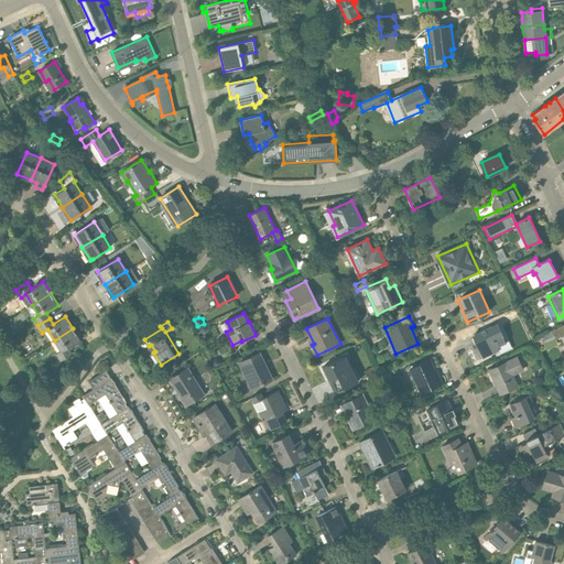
[(484,357),(498,349),(497,346),(506,342),(498,324),(474,335),(484,357)]
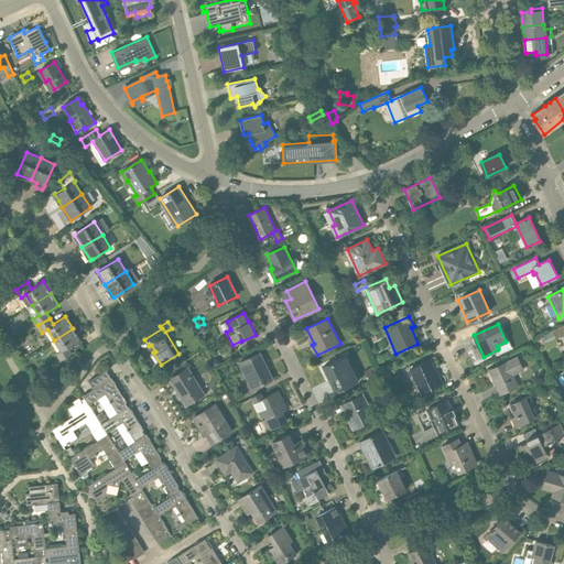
[(73,328),(54,340),(61,350),(55,354),(61,361),(72,354),(68,348),(80,340),(73,328)]
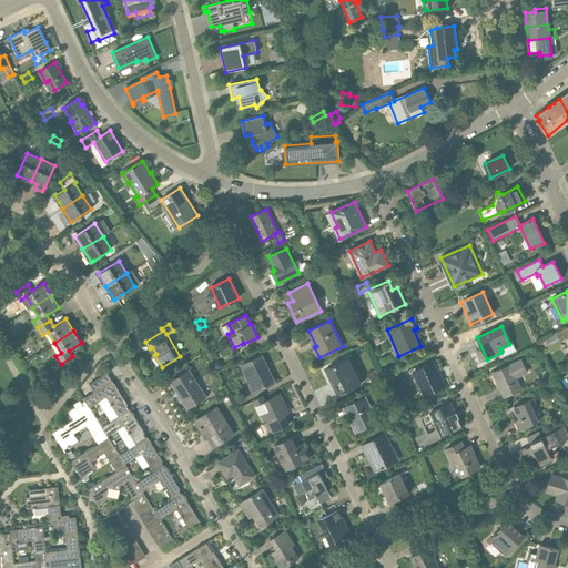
[(547,346),(560,340),(556,333),(544,338),(547,346)]
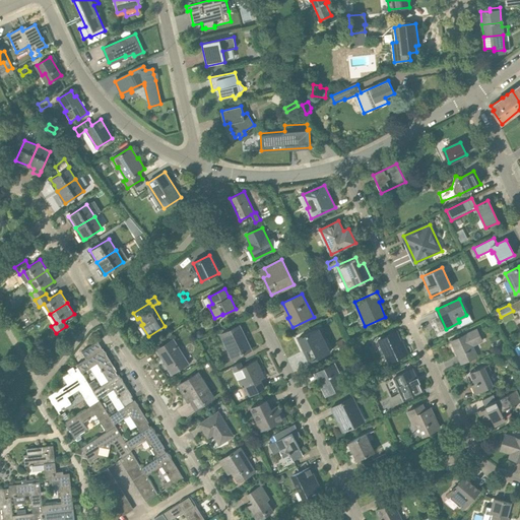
[(65,329),(68,333),(74,330),(71,325),(65,329)]
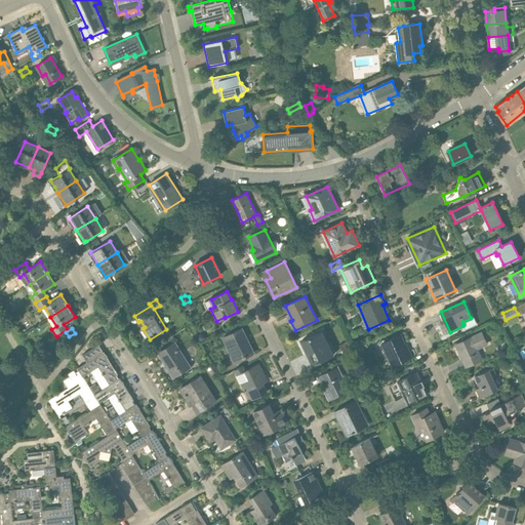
[(235,362),(253,353),(242,328),(224,337),(235,362)]
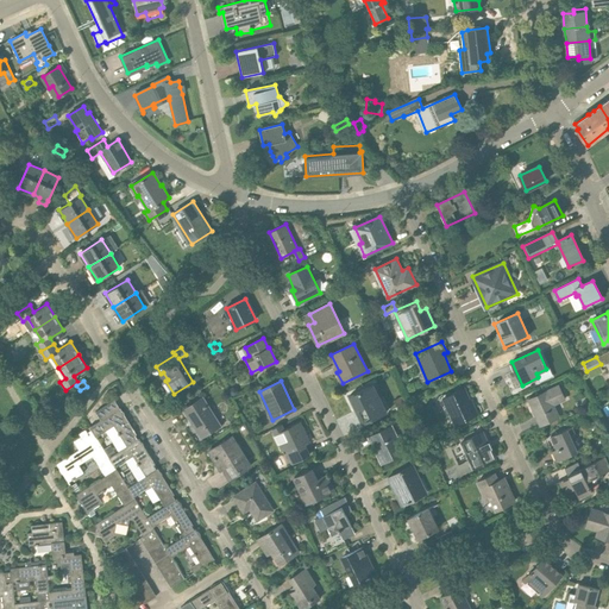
[(387,412),(374,384),(349,396),(356,410),(358,409),(364,424),(387,412)]
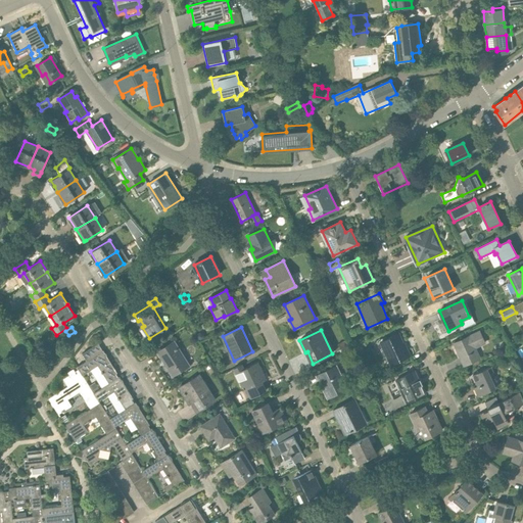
[(484,340),(480,331),(470,336),(454,342),(464,365),(479,358),(474,345),(484,340)]
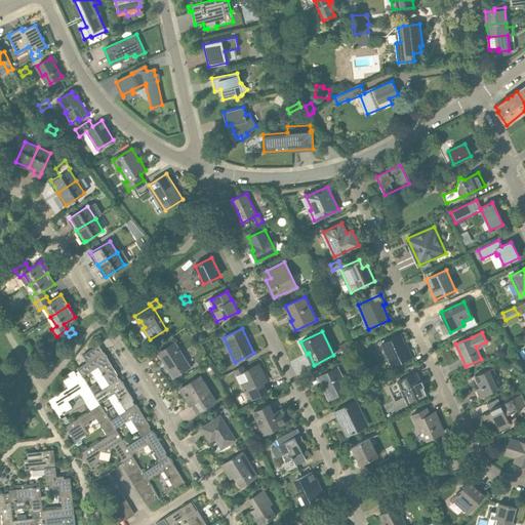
[(394,365),(410,357),(400,335),(384,342),(394,365)]
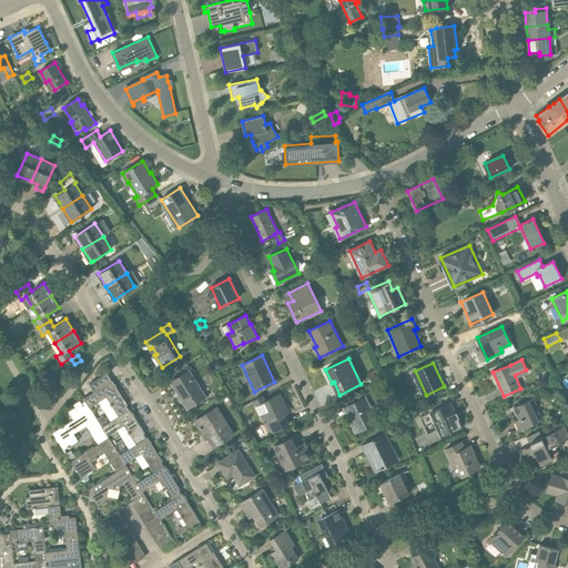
[(194,405),(206,397),(190,369),(170,382),(184,404),(192,399),(194,405)]
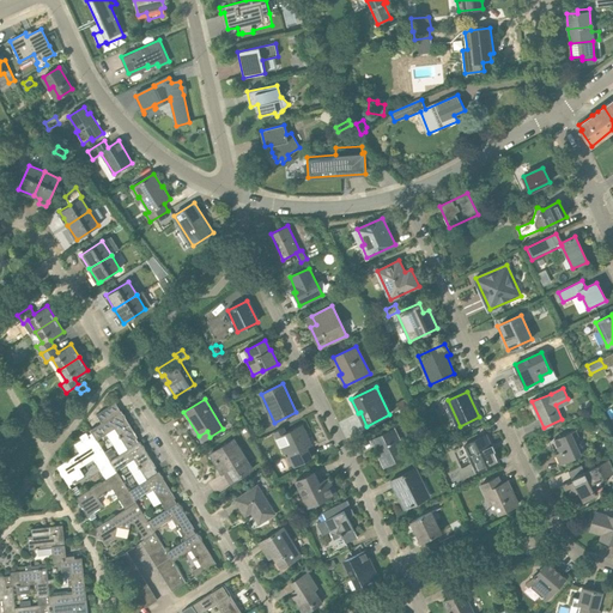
[(115,428),(128,449),(140,442),(116,402),(97,414),(103,423),(90,431),(92,434),(96,439),(115,428)]
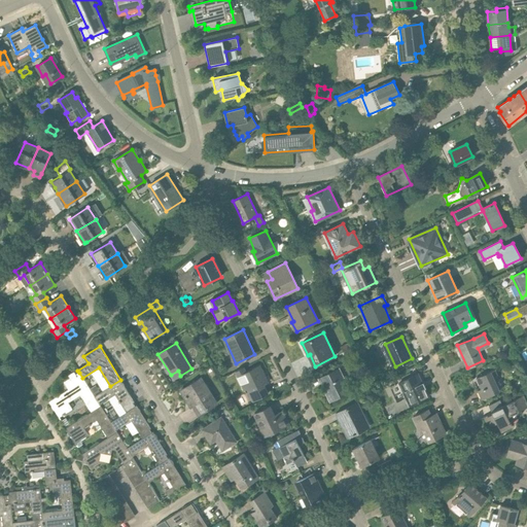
[(376,358),(372,346),(359,351),(363,363),(376,358)]
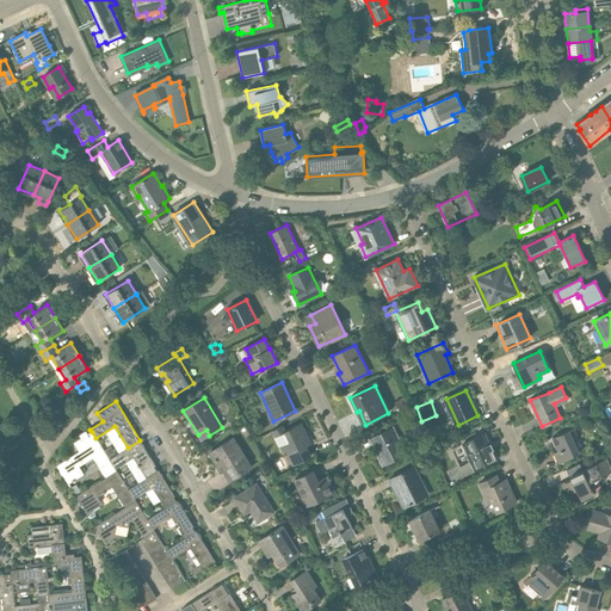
[(312,443),(302,424),(285,432),(283,426),(273,431),(282,450),(285,448),(294,464),(312,456),(306,445),(312,443)]
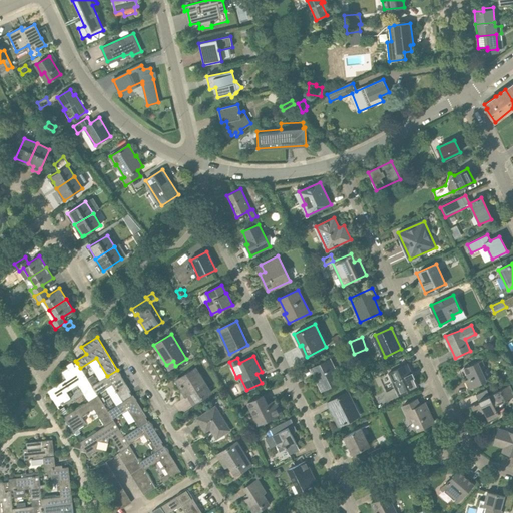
[(322,391),(341,381),(331,359),(313,367),(320,382),(318,383),(322,391)]
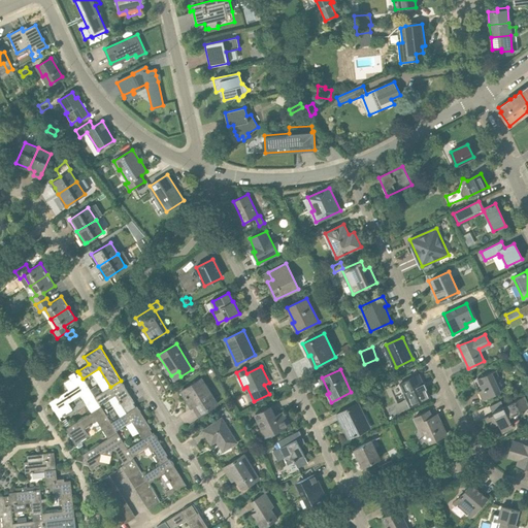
[(483,400),(501,391),(495,377),(499,375),(496,369),(473,380),(483,400)]
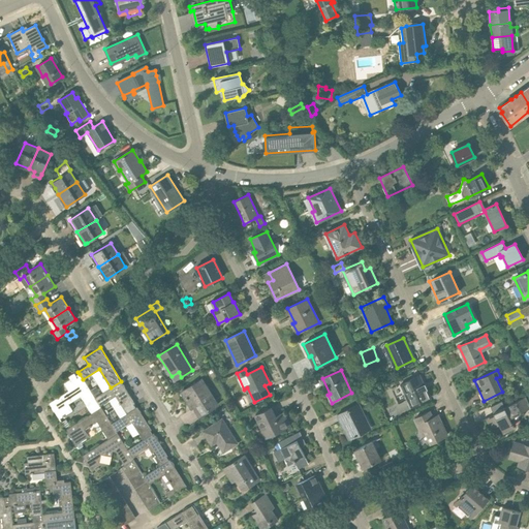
[(100,405),(95,397),(91,391),(85,381),(84,381),(83,379),(80,374),(75,376),(73,374),(68,377),(70,380),(63,384),(68,392),(50,403),(59,418),(72,410),(67,403),(81,396),(92,413),(101,407),(100,405)]
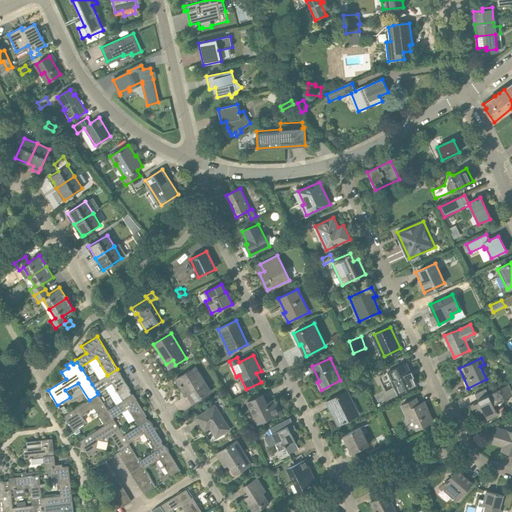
[(398,393),(416,385),(406,363),(388,372),(398,393)]
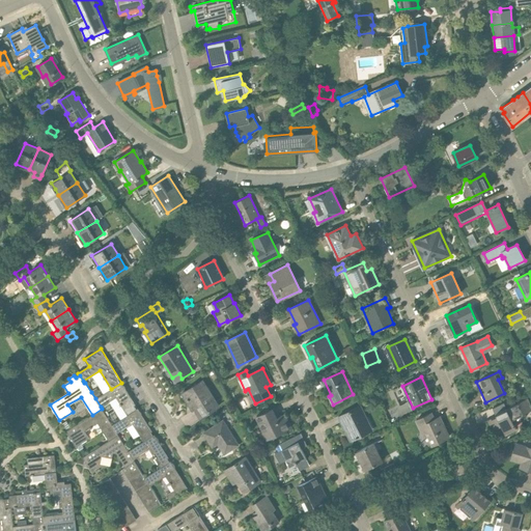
[(121,383),(111,389),(101,395),(95,398),(101,407),(116,397),(127,415),(128,416),(138,410),(121,383)]
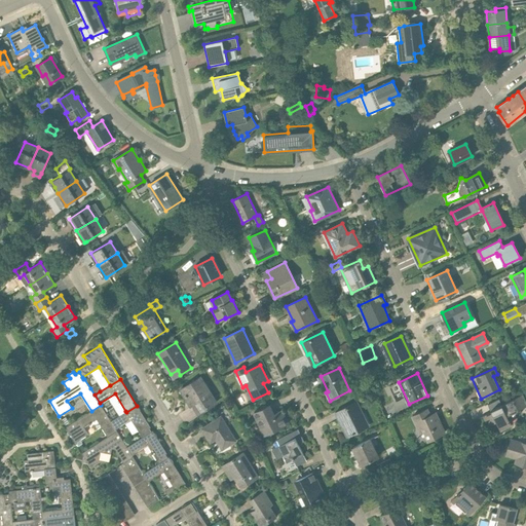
[(202,392),(195,380),(180,389),(188,402),(190,400),(199,413),(217,403),(208,388),(202,392)]
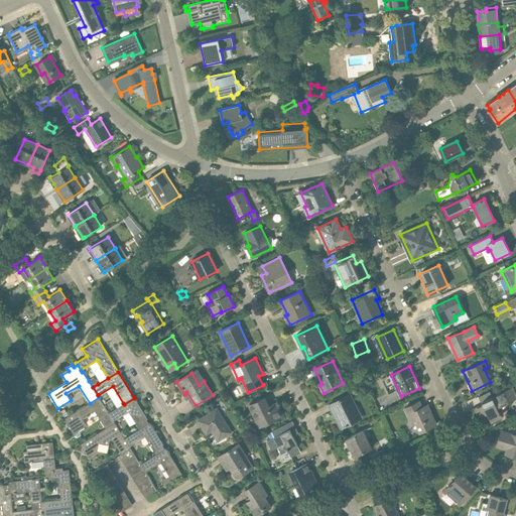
[(89,381),(93,387),(98,384),(94,378),(89,381)]
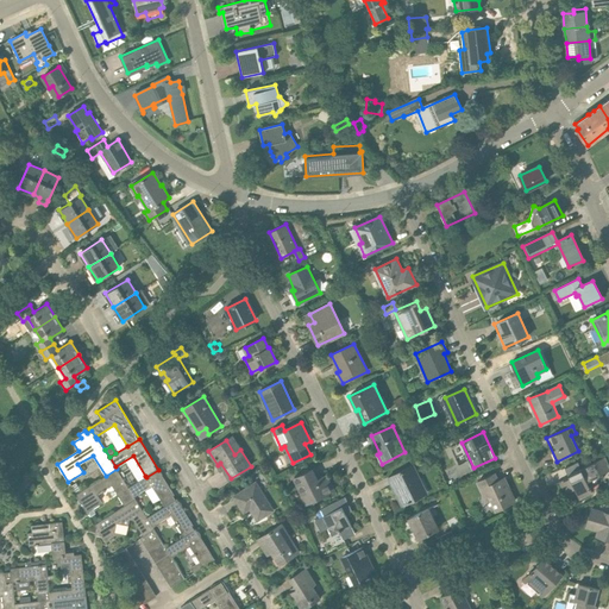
[(607,472),(601,459),(581,468),(578,462),(565,468),(570,477),(560,481),(565,493),(575,488),(579,498),(592,493),(588,481),(607,472)]
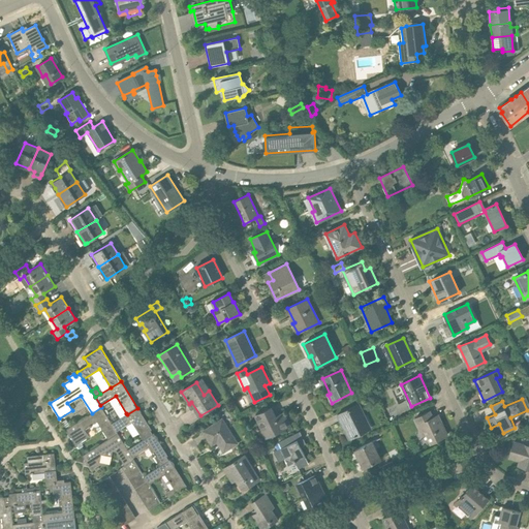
[(371,429),(360,404),(338,415),(342,425),(344,425),(351,438),(371,429)]
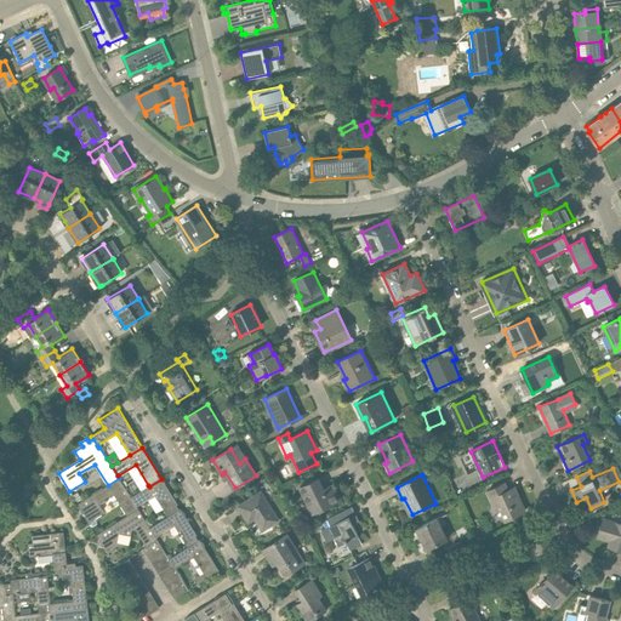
[(104,513),(98,505),(114,495),(127,516),(138,510),(137,506),(131,497),(119,478),(108,485),(78,505),(89,523),(104,513)]
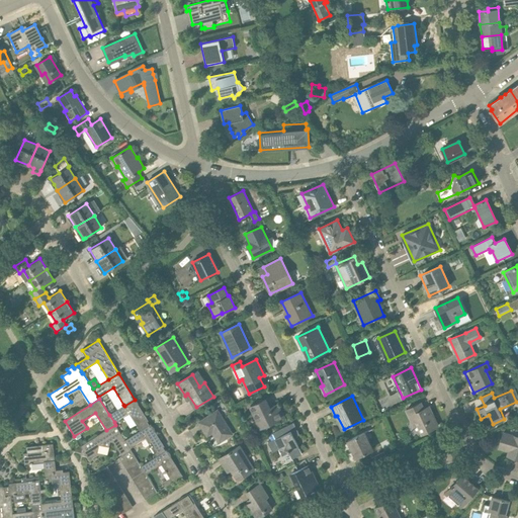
[(269,408),(265,399),(251,406),(261,428),(283,417),(277,404),(269,408)]
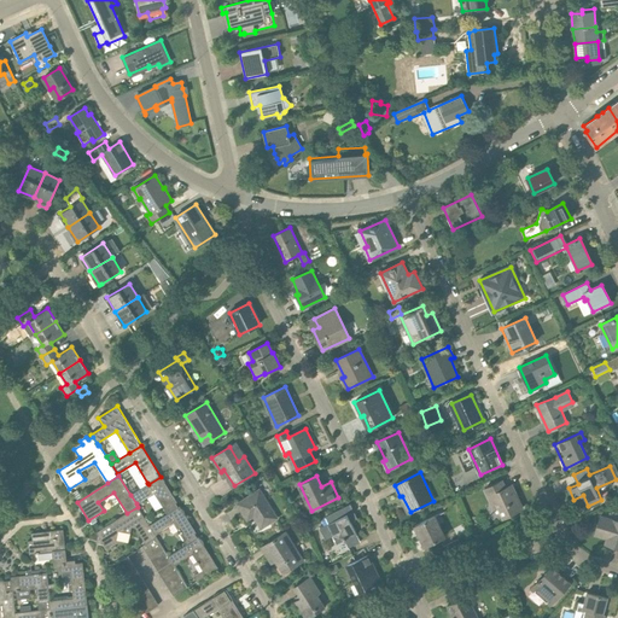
[(149,484),(147,483),(130,495),(136,503),(153,493),(167,514),(168,514),(180,507),(161,477),(149,484)]
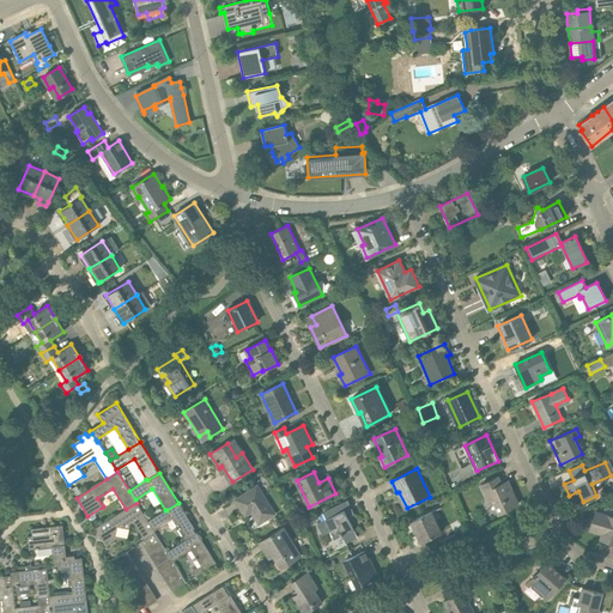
[(501,484),(498,478),(480,485),(487,499),(492,498),(499,513),(519,504),(508,481),(501,484)]
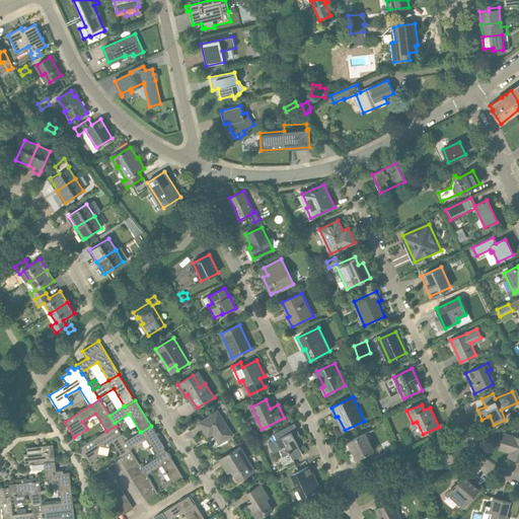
[(69,418),(65,412),(60,415),(64,421),(69,418)]
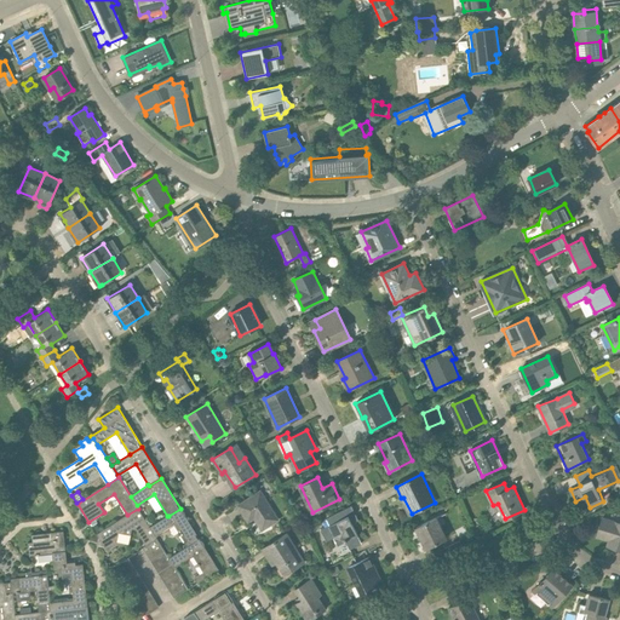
[(277,520),(260,492),(239,505),(246,517),(252,514),(262,529),(277,520)]
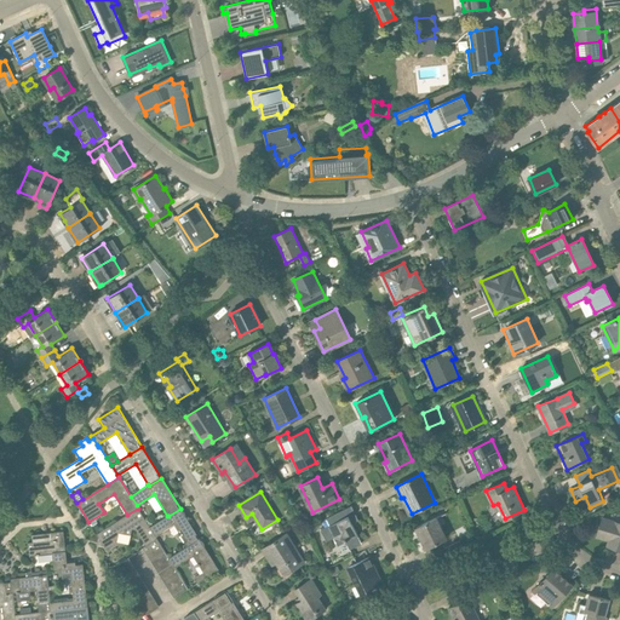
[(133,526),(147,547),(158,540),(155,537),(149,527),(138,509),(127,515),(97,534),(108,552),(112,550),(113,551),(118,549),(116,547),(124,543),(119,535),(133,526)]
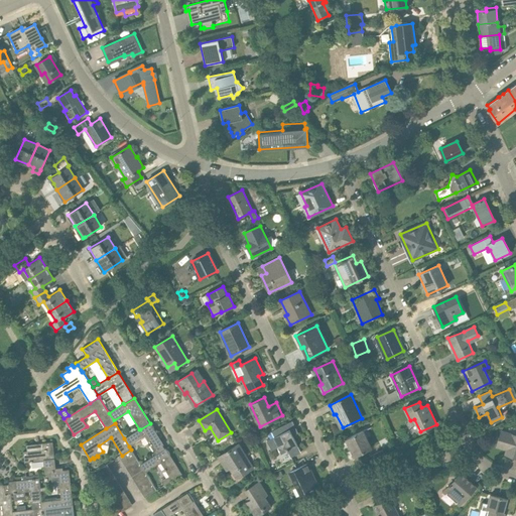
[(139,429),(124,438),(129,446),(144,436),(155,455),(165,448),(150,423),(140,429),(139,429)]
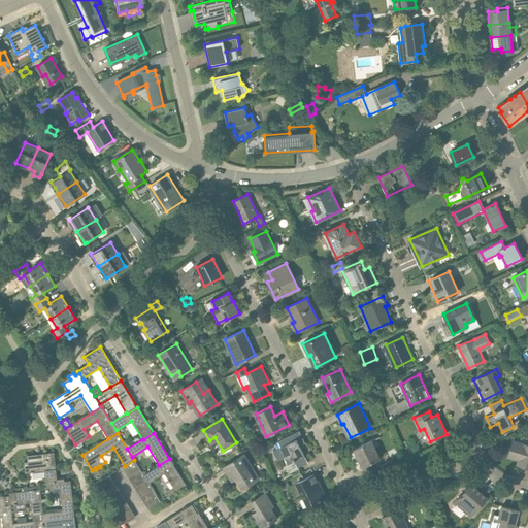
[(308,463),(294,433),(277,440),(281,447),(273,451),(278,461),(286,457),(294,460),(293,460),(294,462),(295,462),(298,468),(308,463)]
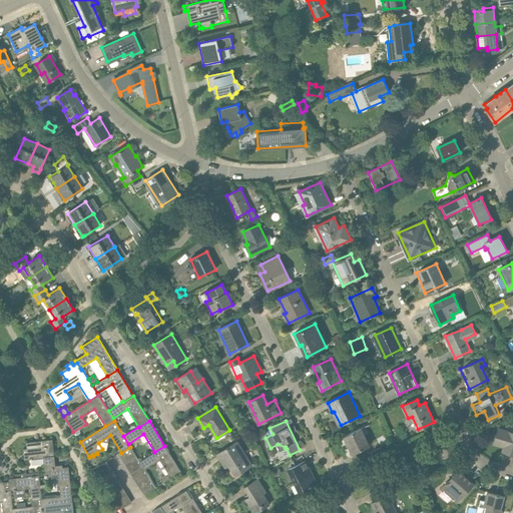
[(364,456),(361,450),(370,445),(362,429),(344,437),(352,454),(353,454),(356,460),(364,456)]
